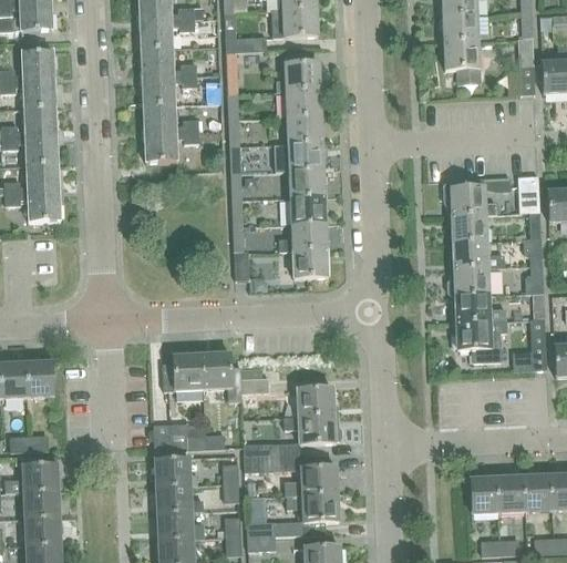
[(194,20),(194,8),(177,9),(178,13),(171,14),(169,0),(138,0),(140,22),(194,20)]
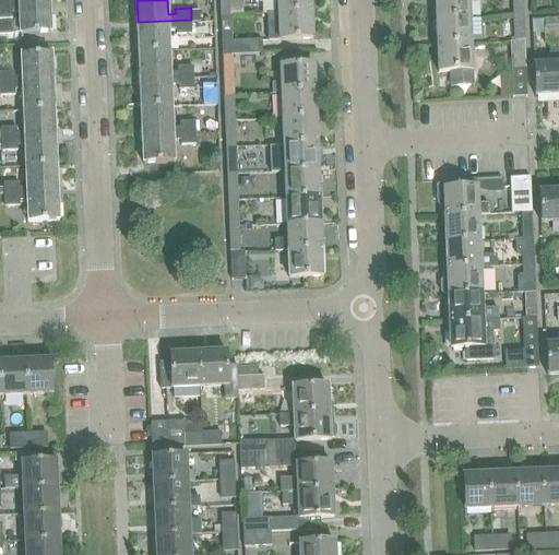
[(219,0),(221,13),(230,13),(229,0),(219,0)]
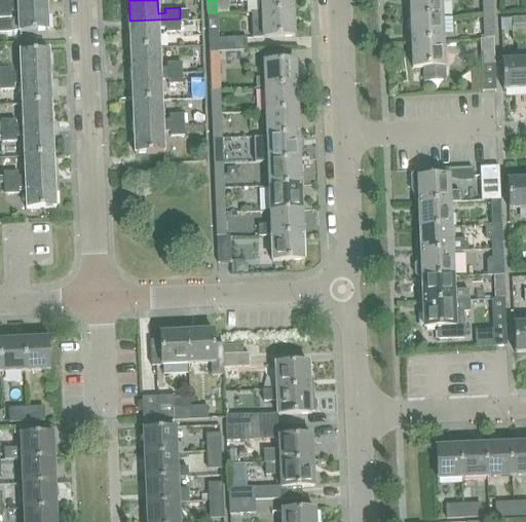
[(248,10),(251,10),(293,8),(292,0),(248,0),(248,10)]
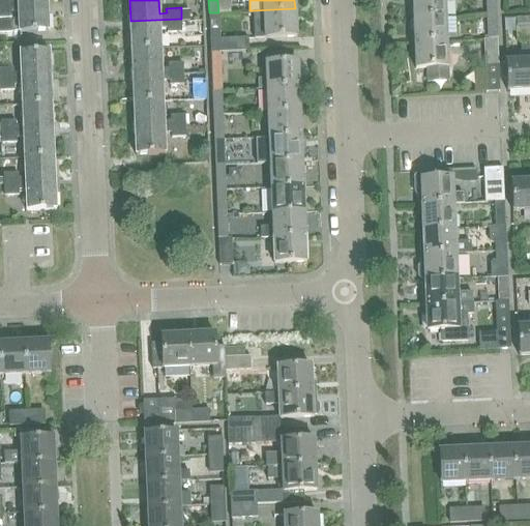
[(412,0),(414,16),(446,13),(444,0),(412,0)]
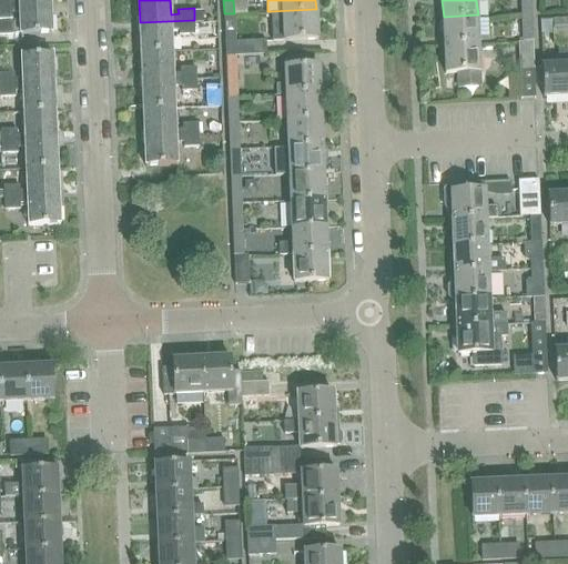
[(521,0),(523,12),(533,12),(531,0),(521,0)]
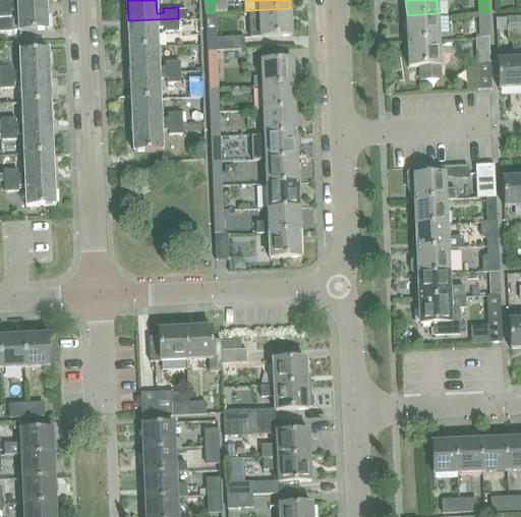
[(47,2),(0,3),(0,13),(12,13),(11,9),(18,8),(19,30),(48,27),(47,2)]
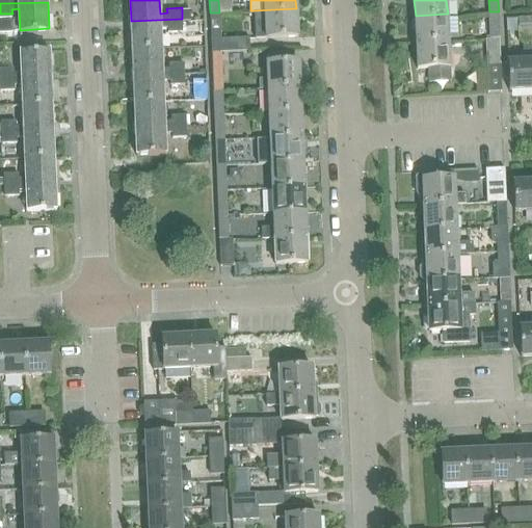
[(296,8),(254,10),(255,35),(297,33),(296,8)]
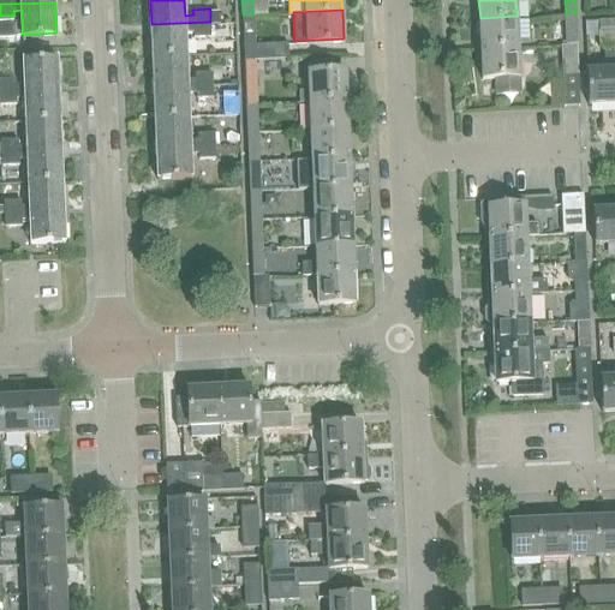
[(566,13),(567,42),(578,42),(577,13),(566,13)]
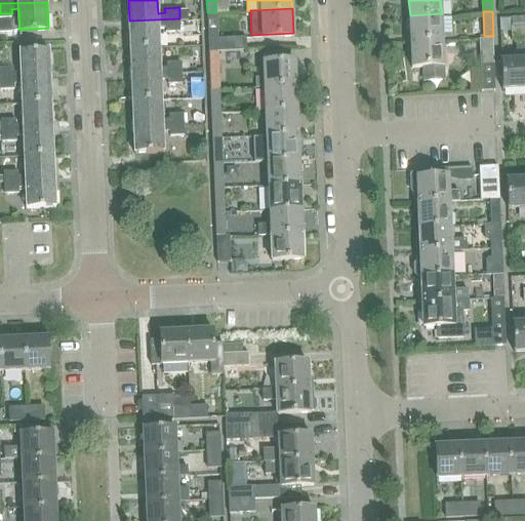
[(410,15),(411,40),(443,38),(442,13),(410,15)]
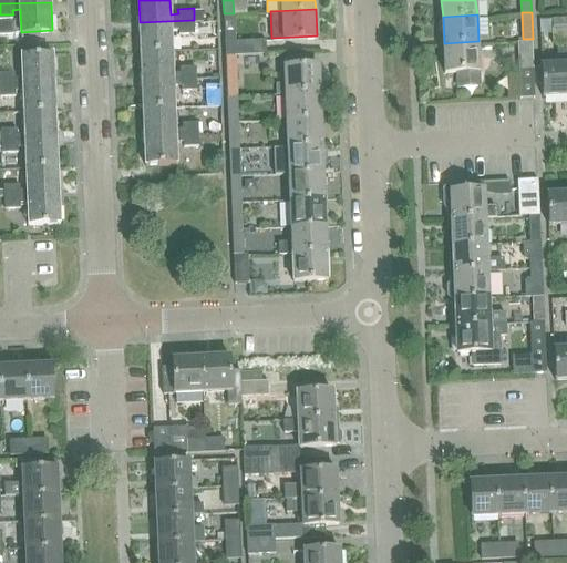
[(566,40),(566,30),(566,14),(552,14),(553,26),(552,26),(553,42),(566,40)]
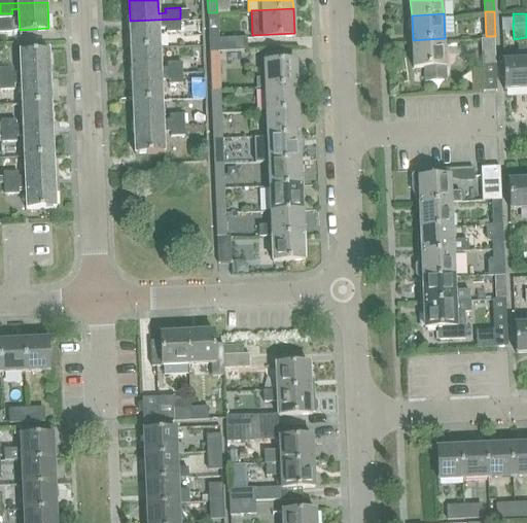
[(130,21),(131,46),(160,45),(159,25),(166,25),(167,30),(180,29),(180,19),(130,21)]
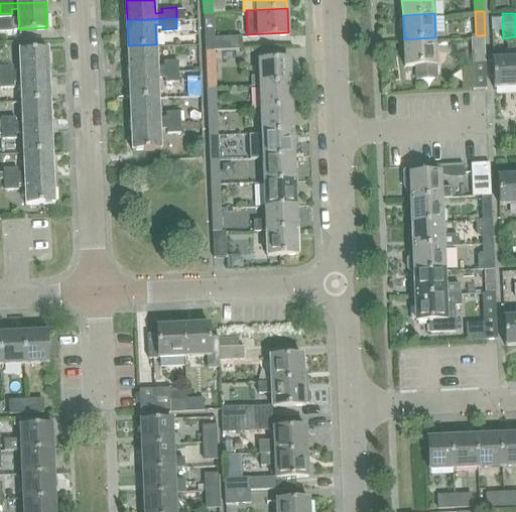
[(205,35),(206,48),(242,46),(242,33),(205,35)]
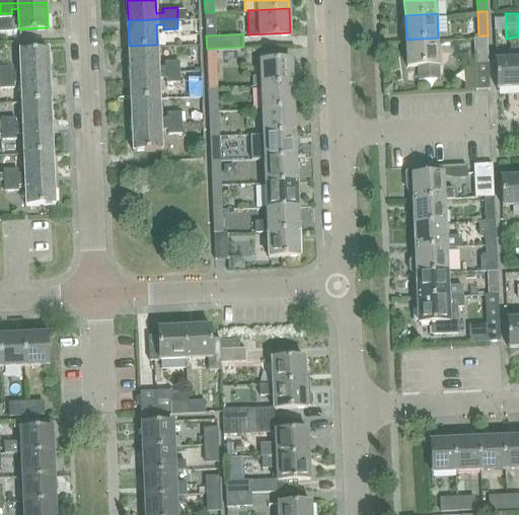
[(488,35),(478,35),(474,35),(475,61),(489,61),(488,35)]
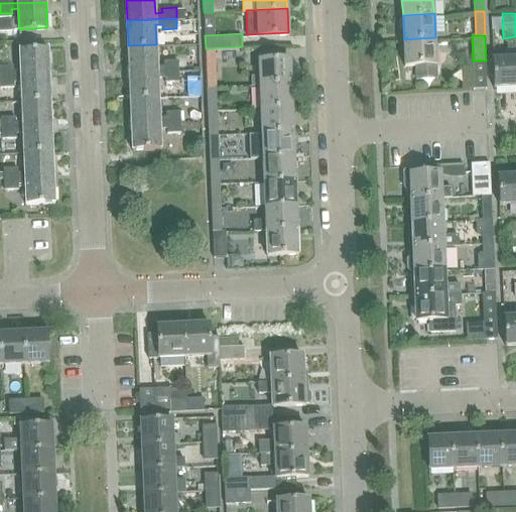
[(435,37),(404,39),(405,64),(416,64),(417,77),(436,76),(435,37)]
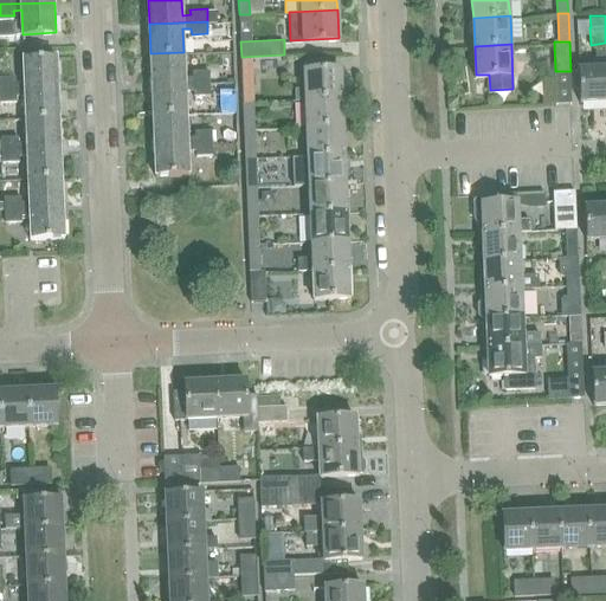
[(579,66),(580,99),(605,98),(605,51),(595,52),(597,66),(579,66)]
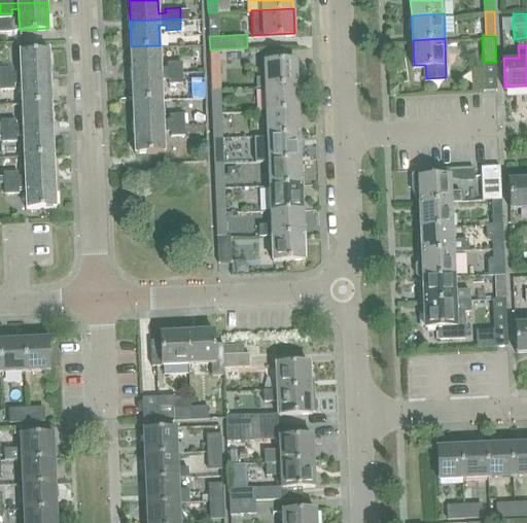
[(131,46),(132,73),(182,71),(182,60),(168,61),(168,66),(161,66),(160,45),(131,46)]
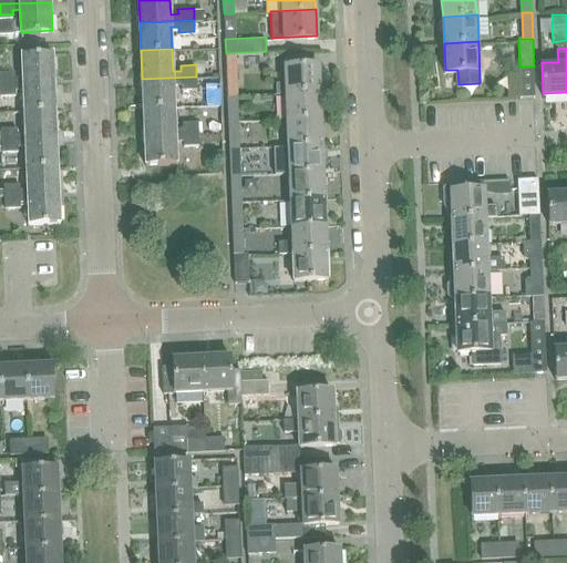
[(319,63),(306,64),(306,50),(280,51),(281,64),(285,64),(285,80),(277,80),(277,92),(286,92),(320,91),(319,63)]
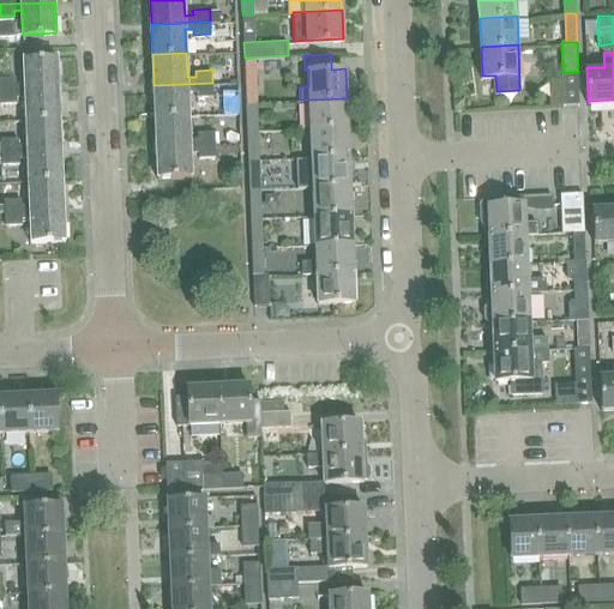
[(0,76),(0,88),(58,86),(56,56),(24,58),(24,82),(16,82),(16,76),(0,76)]
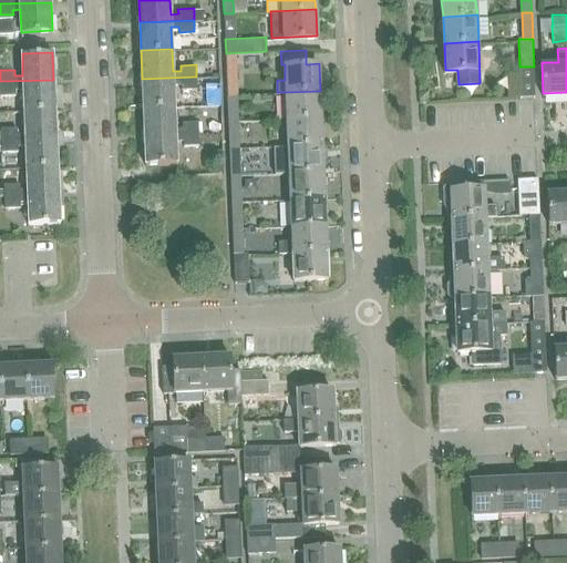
[(226,67),(227,94),(237,93),(236,67),(226,67)]
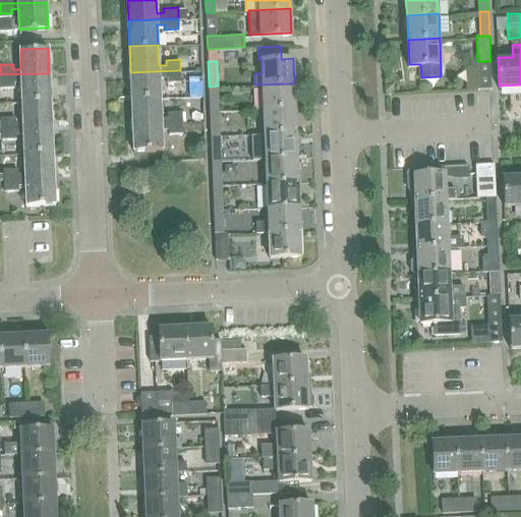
[(130,72),(131,98),(160,97),(159,76),(167,75),(167,80),(180,80),(180,70),(130,72)]
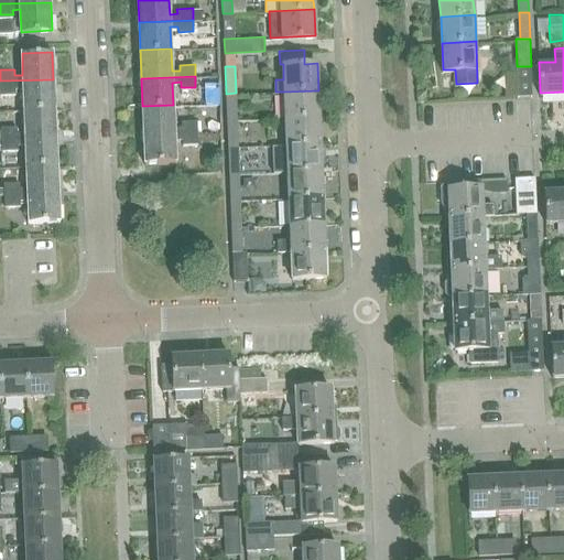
[(23,87),(24,108),(55,107),(53,79),(0,81),(0,93),(15,93),(15,87),(23,87)]
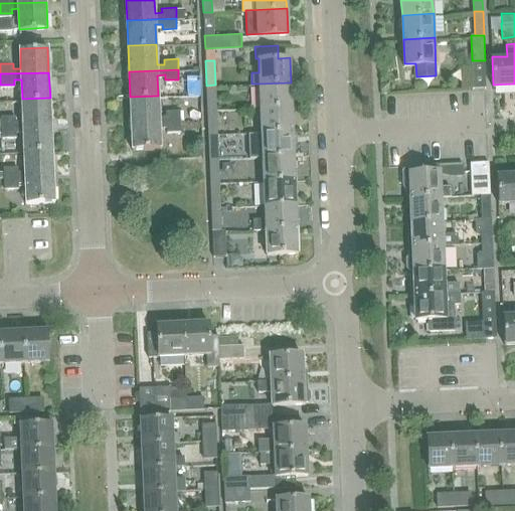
[(260,83),(261,108),(292,107),(291,82),(260,83)]
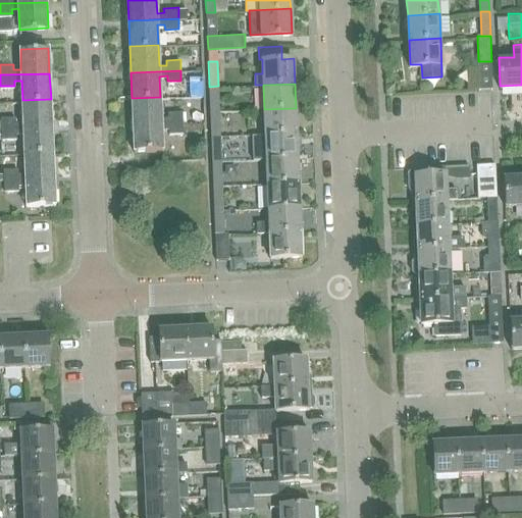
[(209,87),(210,110),(219,110),(218,86),(209,87)]
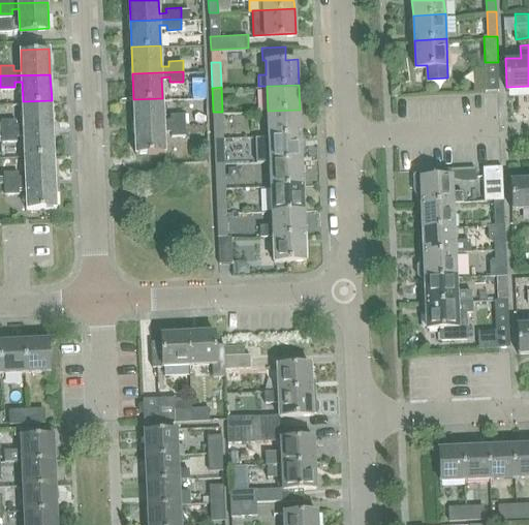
[(133,99),(135,126),(185,124),(185,113),(169,113),(170,118),(163,118),(162,98),(133,99)]
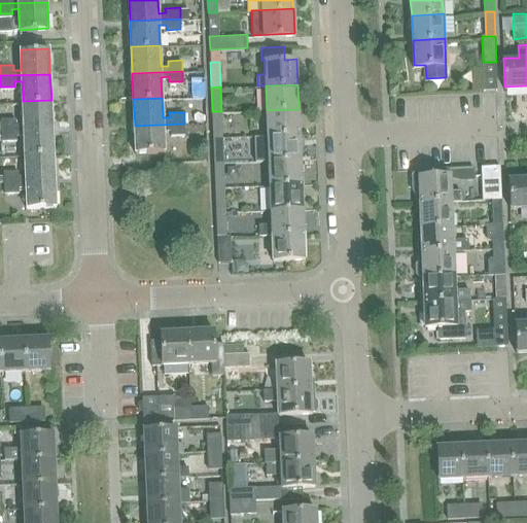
[(1,118),(2,129),(53,127),(51,100),(23,101),(23,121),(16,123),(16,118),(1,118)]
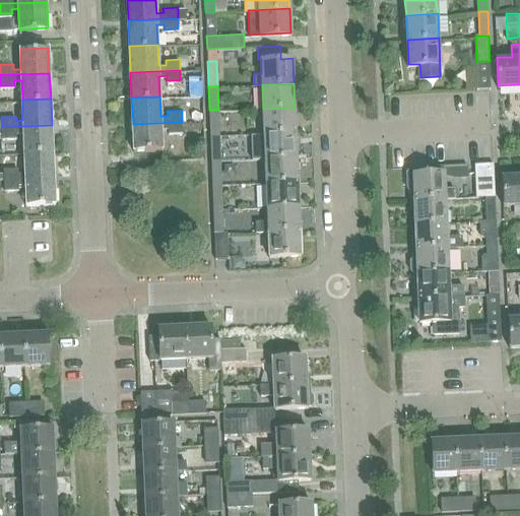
[(263,109),(264,133),(296,132),(295,108),(263,109)]
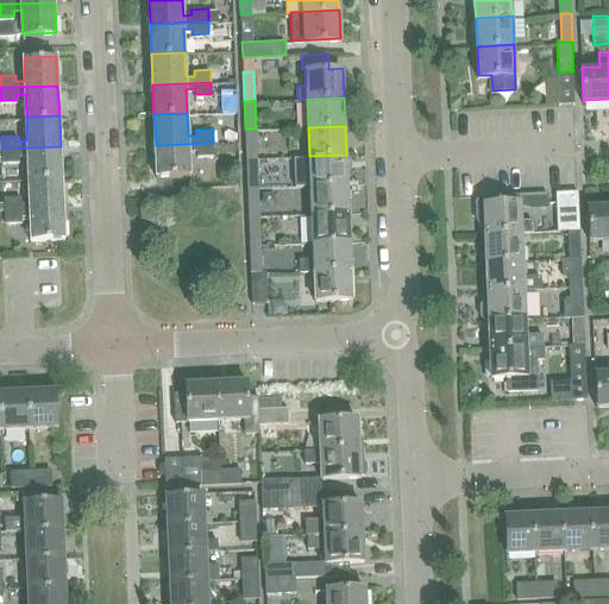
[(245,129),(246,157),(257,157),(256,129),(245,129)]
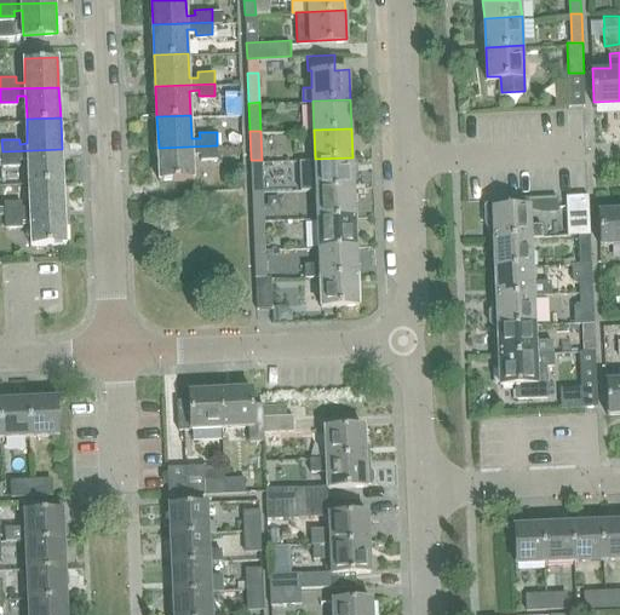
[(217,145),(159,148),(160,178),(193,177),(193,153),(201,151),(201,157),(218,156),(217,145)]
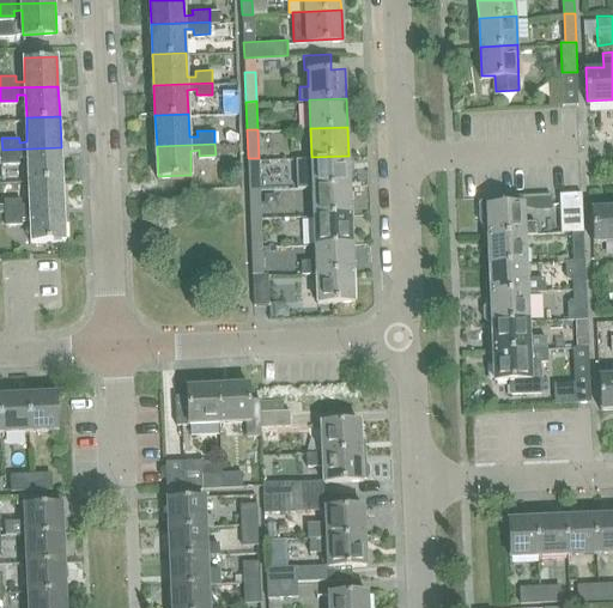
[(2,150),(2,162),(19,162),(19,156),(28,154),(29,178),(62,177),(61,147),(2,150)]
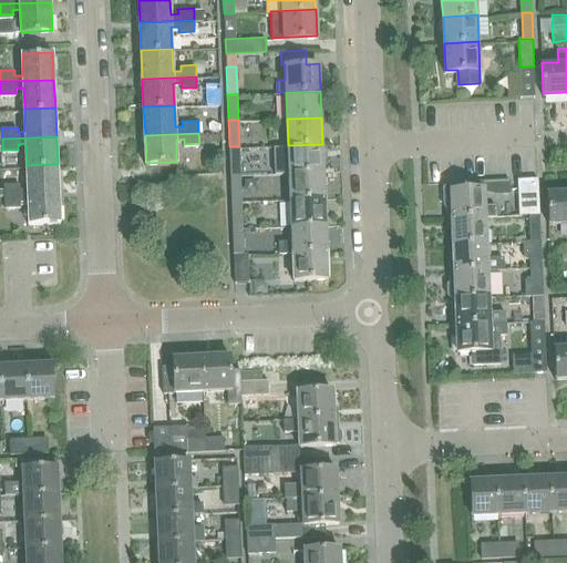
[(288,145),(289,172),(323,171),(322,144),(288,145)]
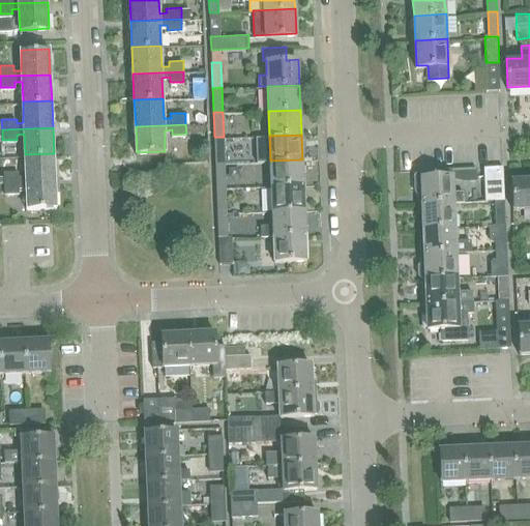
[(214,137),(215,162),(225,162),(224,137),(214,137)]
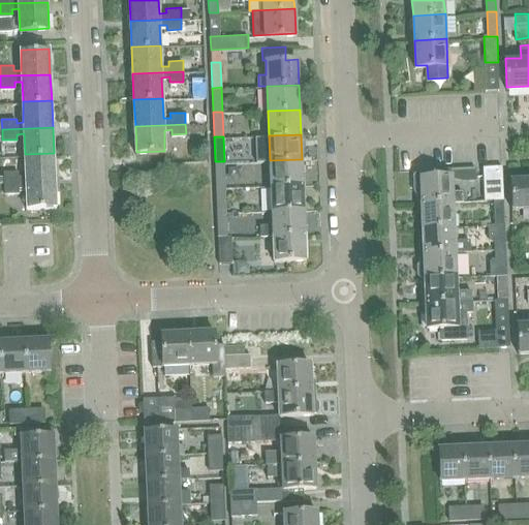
[(4,171),(4,181),(55,179),(54,153),(25,154),(26,175),(19,175),(19,170),(4,171)]
